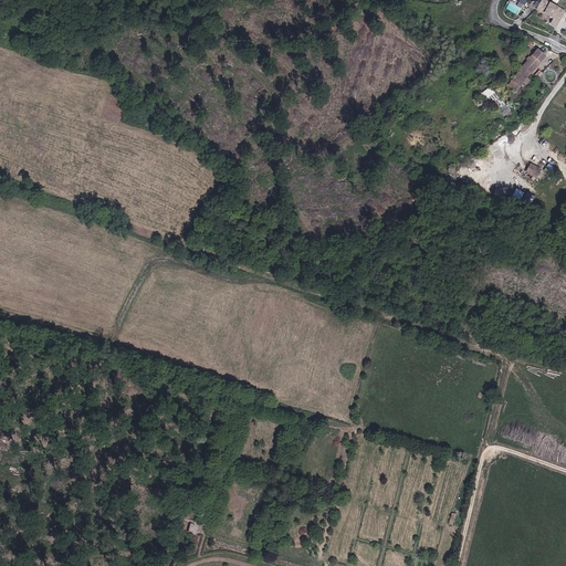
[(565,12),(544,1),(543,2),(538,11),(554,19),(552,24),(557,28),(565,12)]
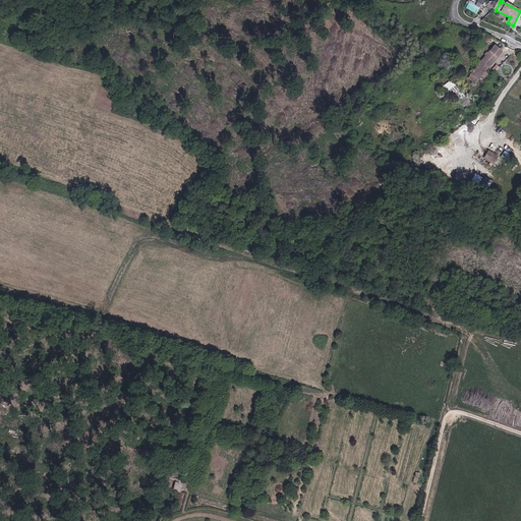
[(469,2),(466,7),(475,13),(478,8),(469,2)]
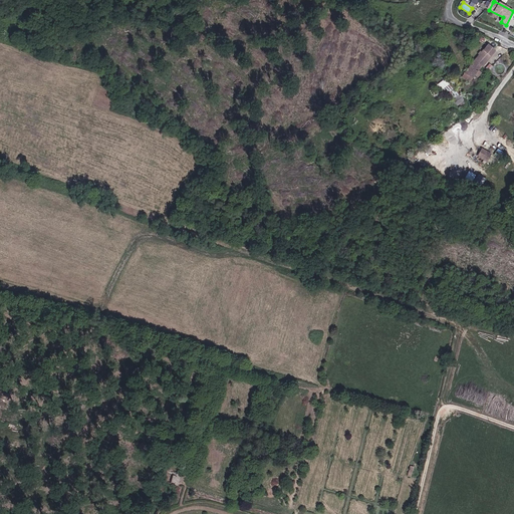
[(495,51),(489,46),(484,52),(481,54),(477,60),(483,65),(495,51)]
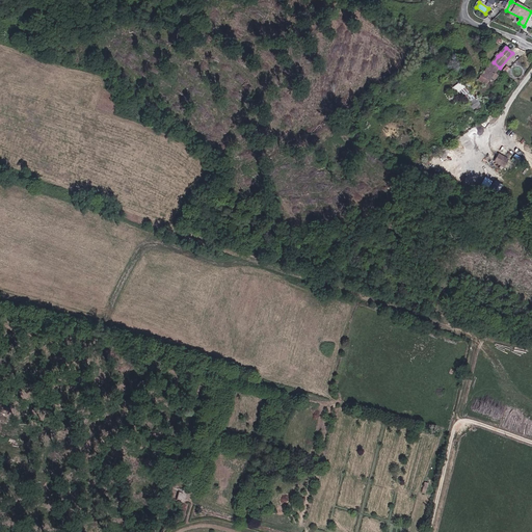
[(482,75),(489,80),(493,76),(496,78),(499,74),(497,72),(500,68),(494,62),(482,75)]
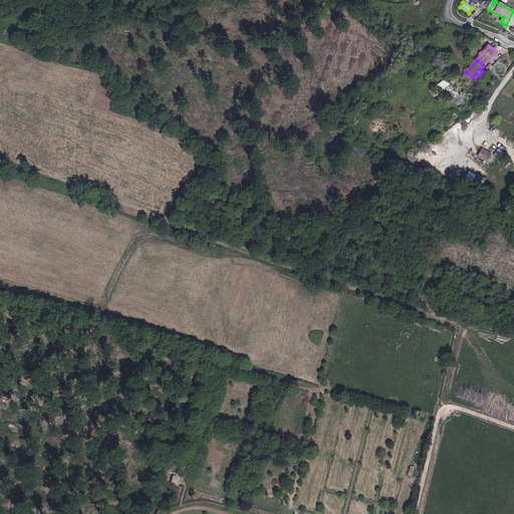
[(464,75),(470,80),(473,77),(466,72),(464,75)]
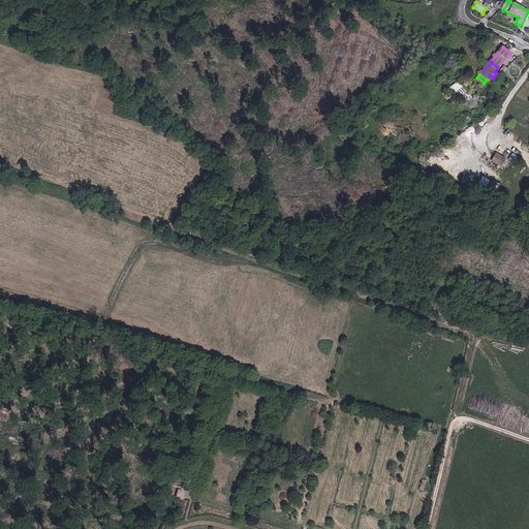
[(457,81),(450,86),(455,92),(461,86),(457,81)]
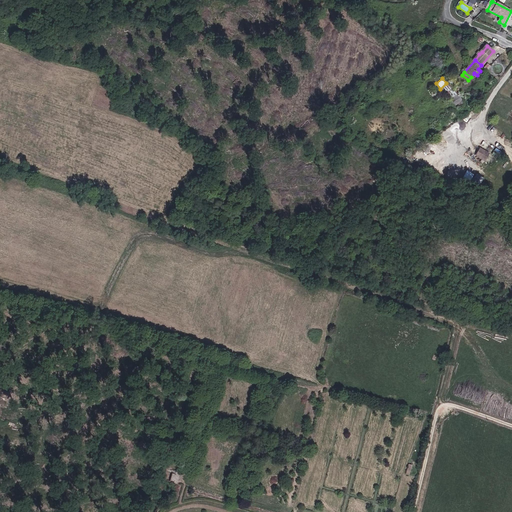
[(462,100),(458,94),(451,100),(455,105),(462,100)]
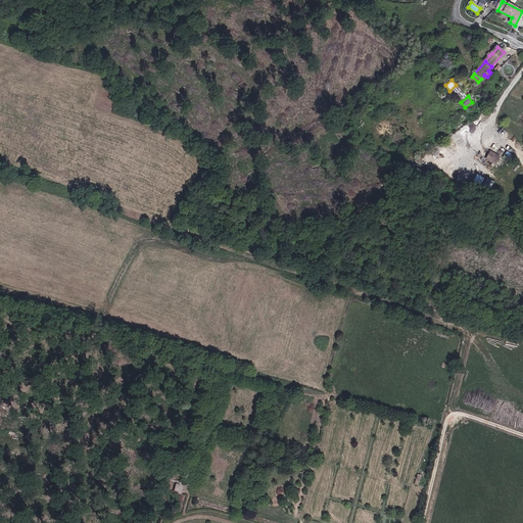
[(515,147),(506,141),(497,153),(507,159),(515,147)]
